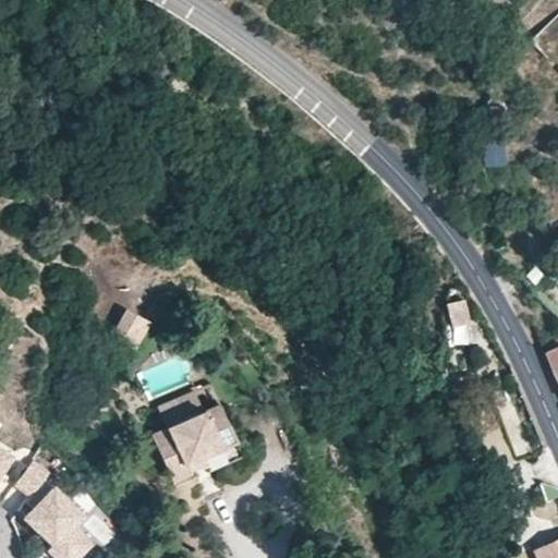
[(557,16),(531,44),(557,70),(557,16)]
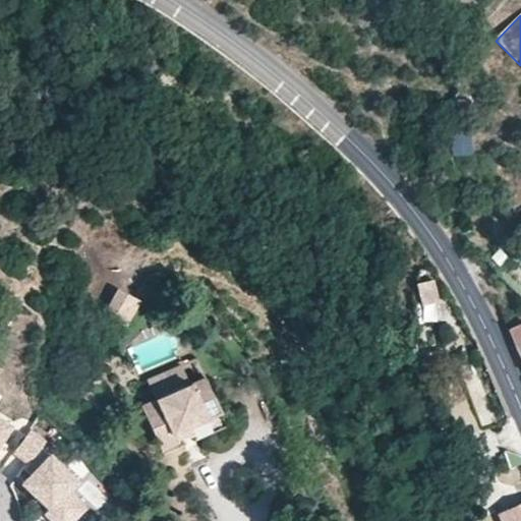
[(509,256),(500,247),(490,255),(501,266),(509,256)]
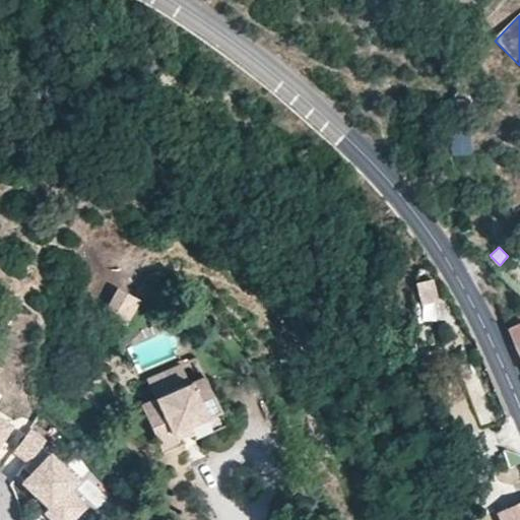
[(434,281),(415,286),(425,322),(443,317),(434,281)]
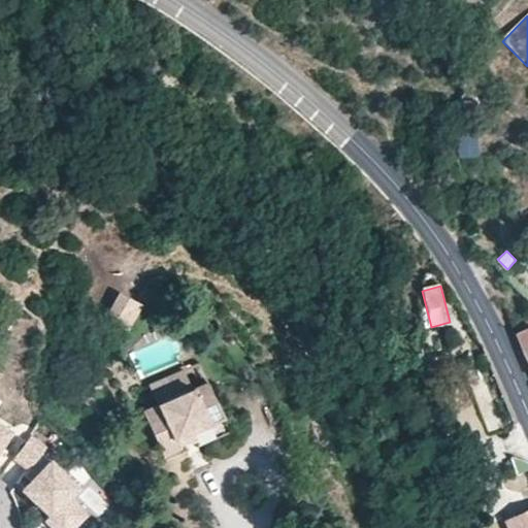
[(127,332),(140,305),(123,295),(108,322),(127,332)]
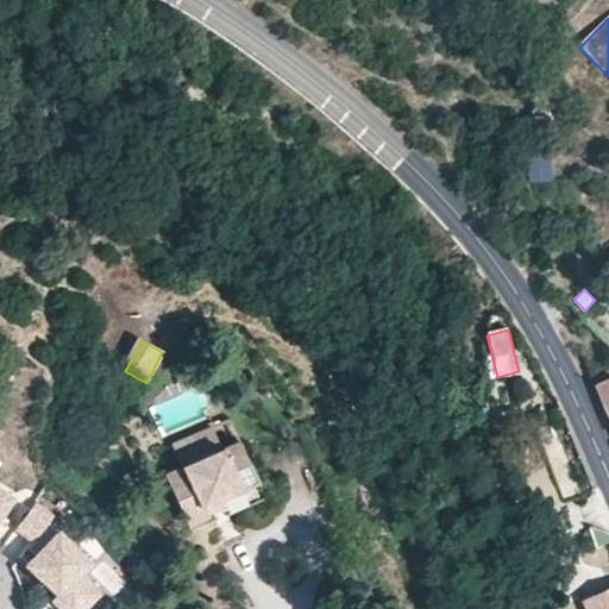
[(608,377),(595,383),(608,416),(608,377)]
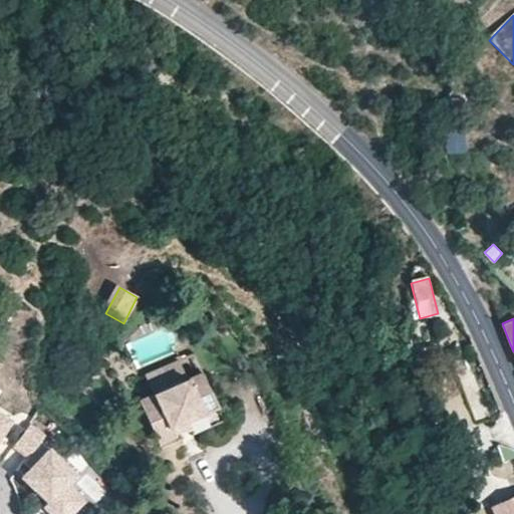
[(202,371),(193,351),(145,373),(153,393),(152,393),(138,399),(159,445),(175,438),(174,436),(171,429),(187,421),(205,413),(206,414),(219,408),(211,390),(210,391),(201,371),(202,371)]
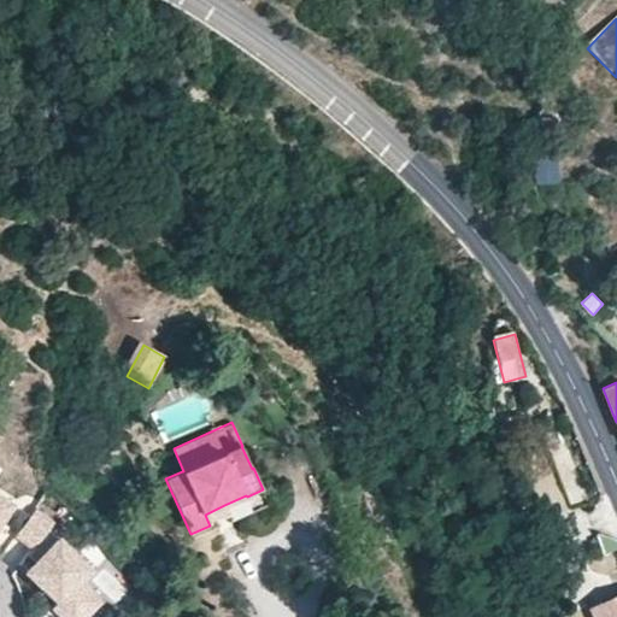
[(0,521),(12,503),(0,495),(0,521)]
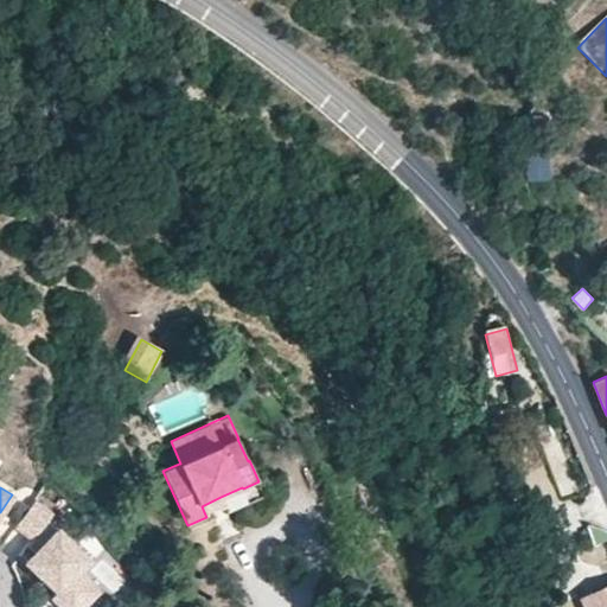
[(224,505),(221,497),(202,506),(205,515),(224,505)]
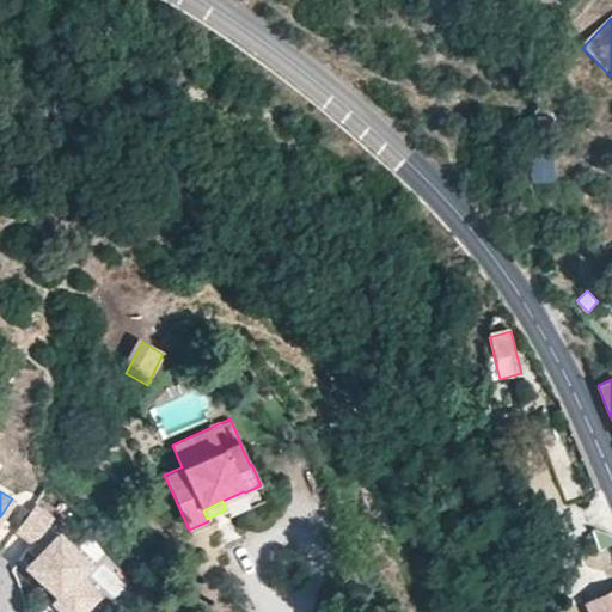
[(55,524),(41,512),(20,537),(36,550),(30,557),(38,564),(30,574),(63,601),(59,607),(63,611),(91,611),(104,598),(83,580),(93,567),(49,530),(55,524)]
